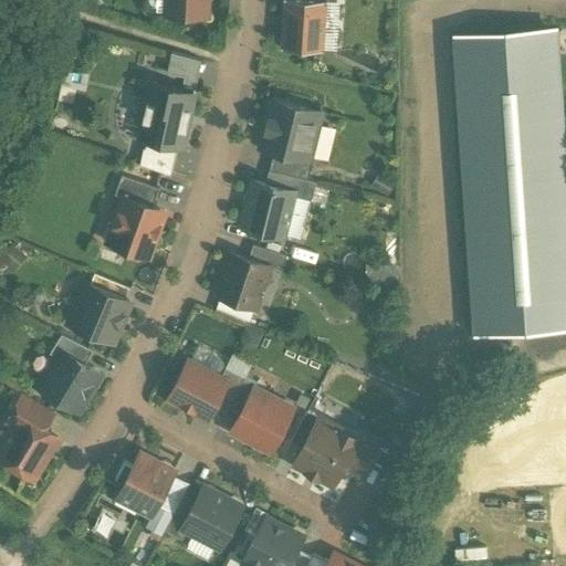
[(166,0),(166,13),(207,16),(207,0),(166,0)]
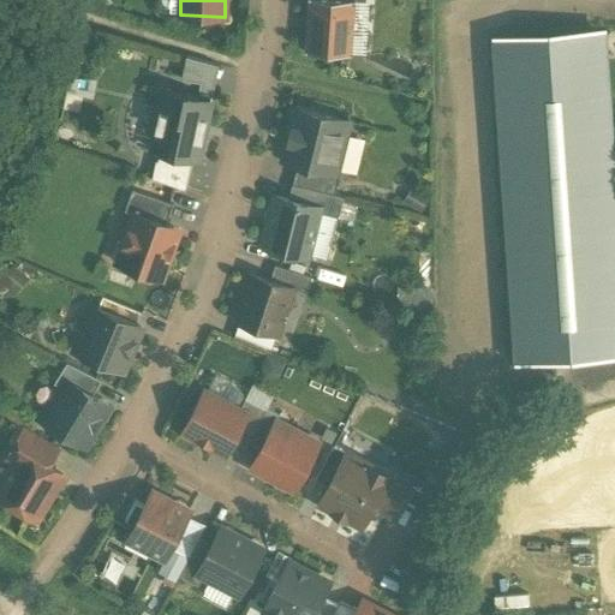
[(308,0),(305,52),(341,54),(342,36),(352,37),(354,0),(308,0)]
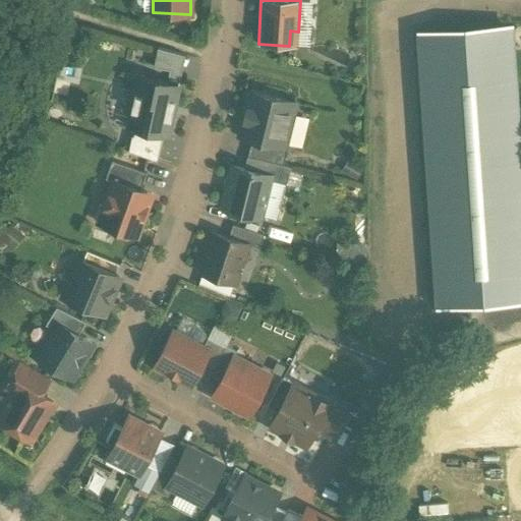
[(440,304),(520,297),(520,211),(509,29),(421,34),(440,304)]
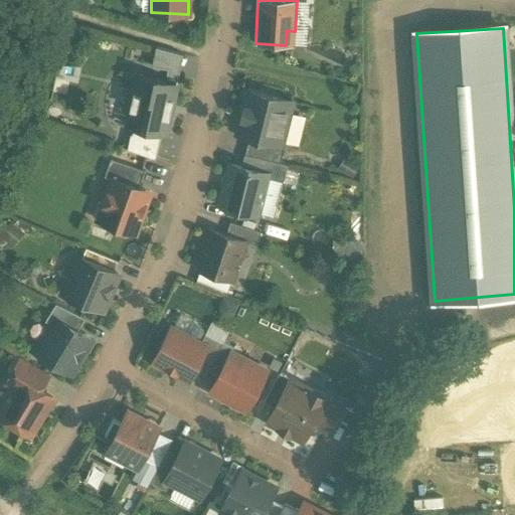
[(183,53),(156,46),(152,64),(168,68),(167,72),(178,75),(183,53)]
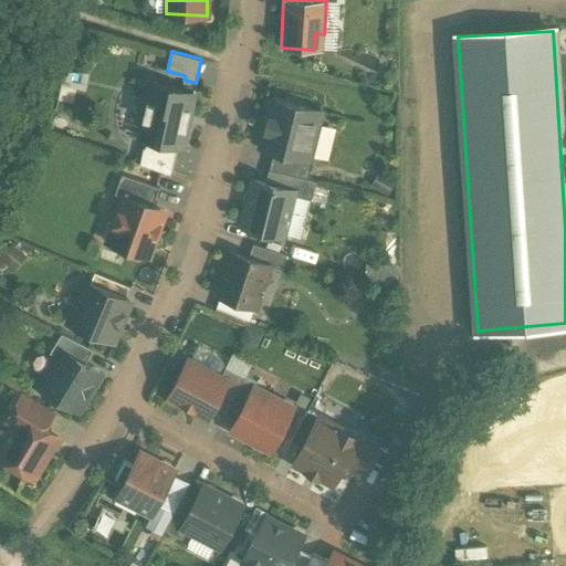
[(194,93),(150,84),(148,98),(142,97),(137,122),(143,123),(139,137),(147,138),(178,145),(182,146),(194,93)]
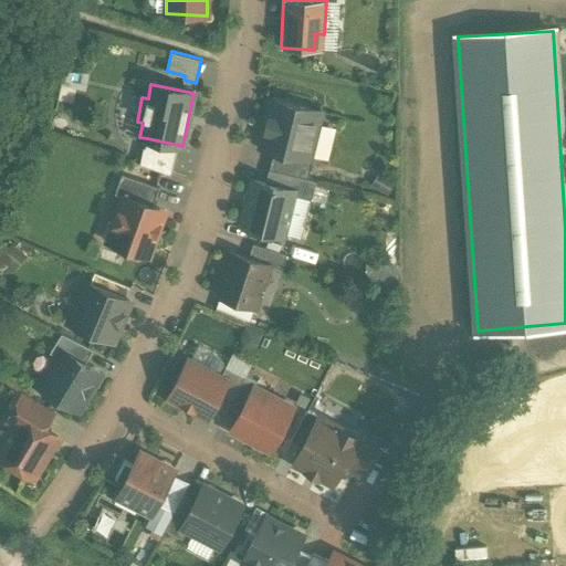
[(321,112),(273,100),(261,147),(274,150),(303,157),(304,155),(307,139),(316,142),(320,125),(318,124),(321,112)]
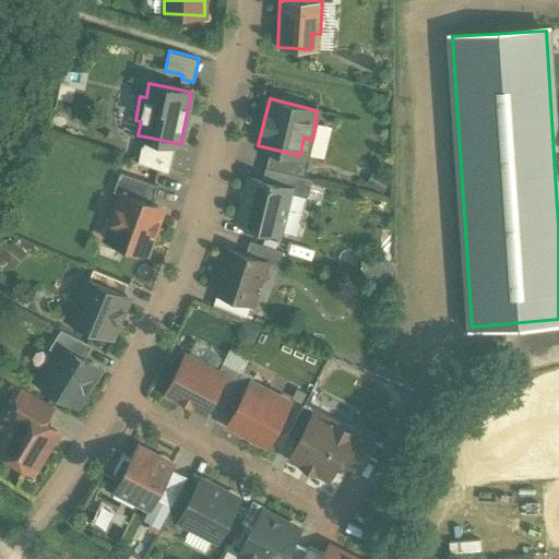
[(176,143),(145,137),(143,145),(174,152),(176,143)]
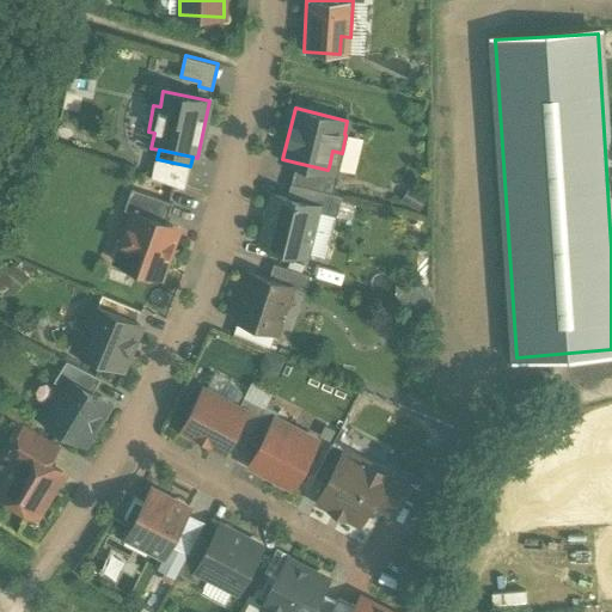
[(157,159),(155,159),(151,177),(185,189),(190,166),(157,159)]
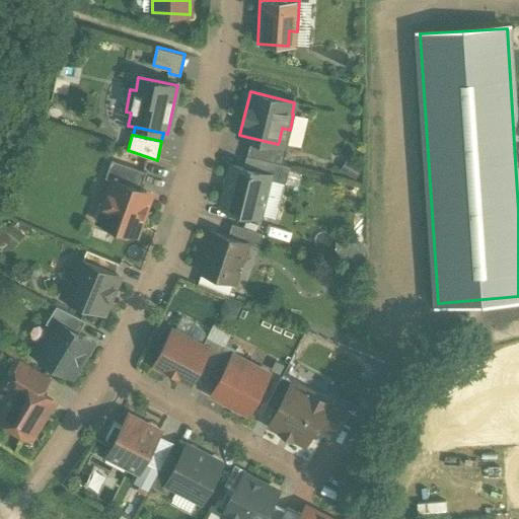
[(278,144),(251,138),(246,156),(247,156),(282,165),(283,164),(287,144),(279,142),(278,144)]
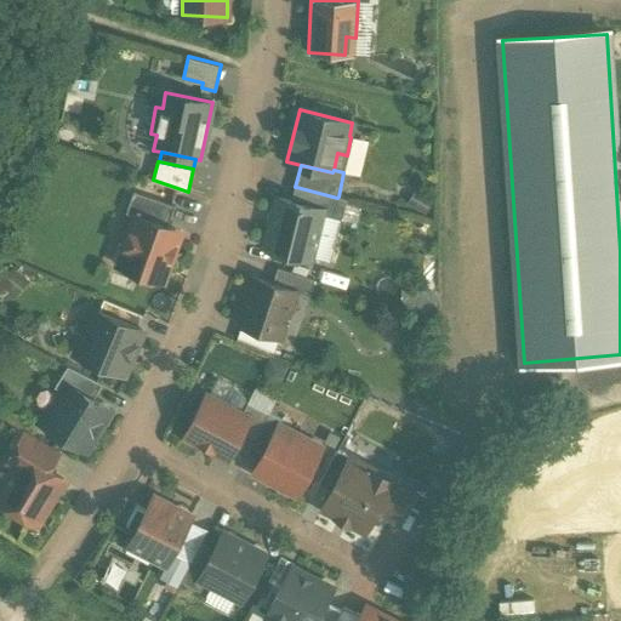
[(337,198),(296,187),(292,201),(323,209),(322,215),(341,220),(347,199),(339,197),(337,198)]
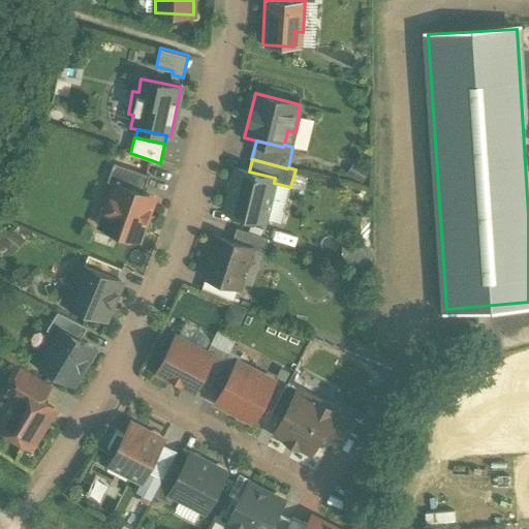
[(149,175),(114,162),(107,181),(115,184),(115,183),(143,192),(149,175)]
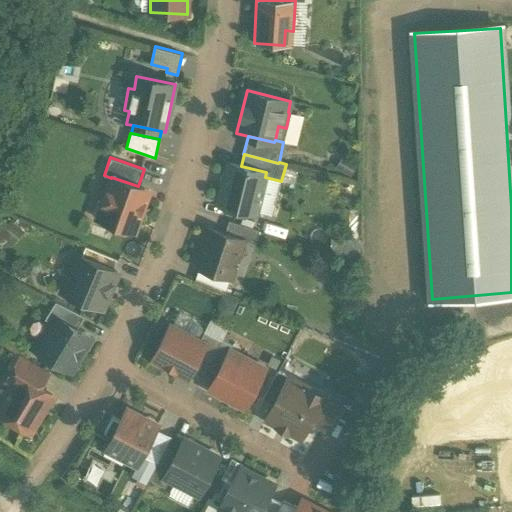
[(241,166),(229,163),(219,205),(256,214),(265,177),(266,172),(241,166)]
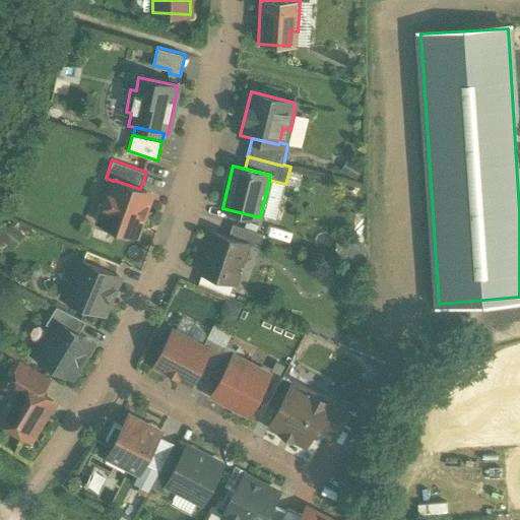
[(140,189),(113,180),(113,181),(105,204),(100,203),(93,218),(99,220),(99,221),(136,236),(151,193),(140,189)]
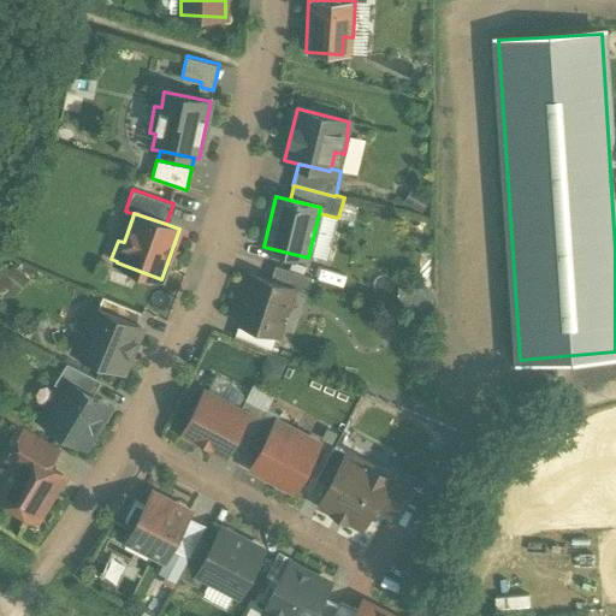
[(312,278),(276,266),(270,282),(292,289),(292,290),(306,295),(312,278)]
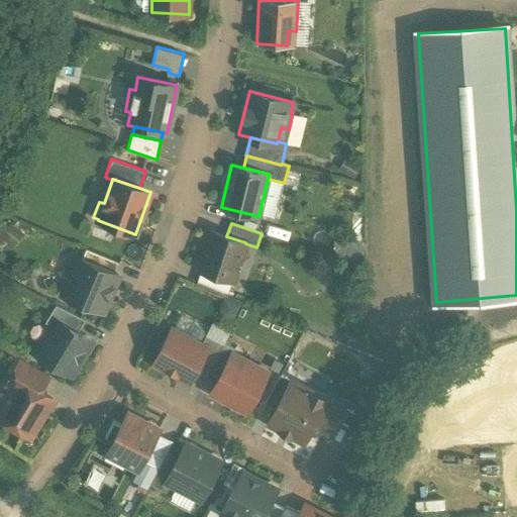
[(226,236),(211,231),(199,270),(201,271),(222,278),(232,281),(233,281),(245,243),(245,242),(226,236)]
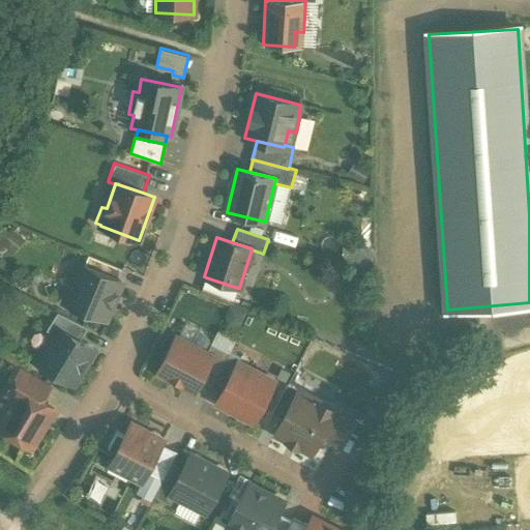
[(122,268),(88,254),(84,265),(118,280),(122,268)]
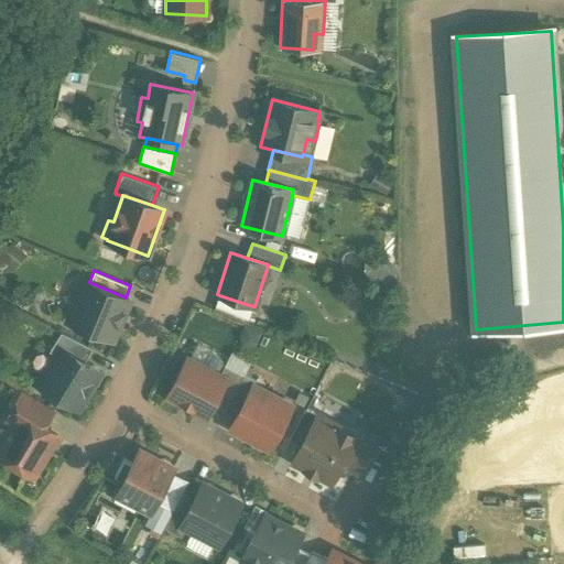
[(89,282),(87,282),(80,285),(74,301),(75,304),(68,322),(112,339),(130,300),(126,297),(89,282)]
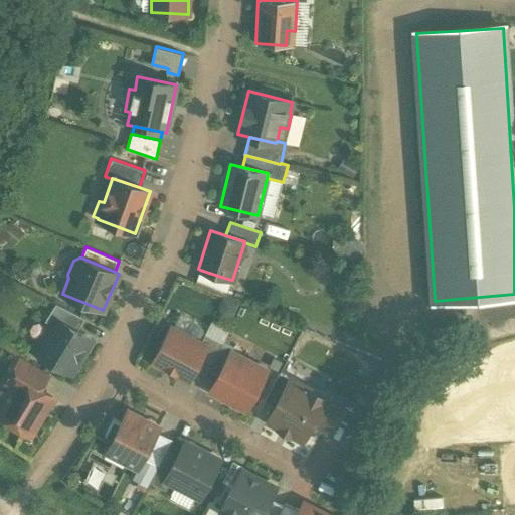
[(221,277),(200,270),(196,283),(216,291),(221,277)]
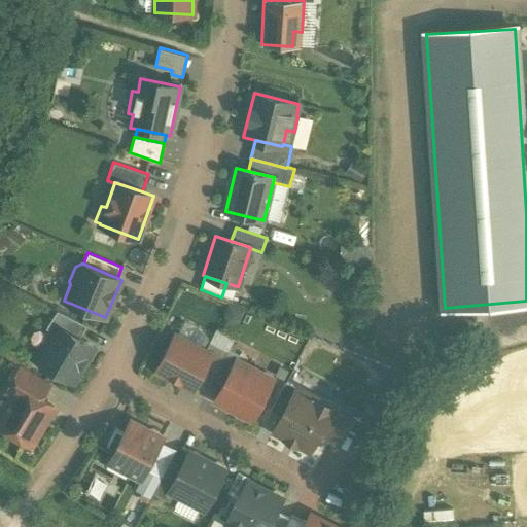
[(237,286),(226,283),(221,297),(232,302),(237,286)]
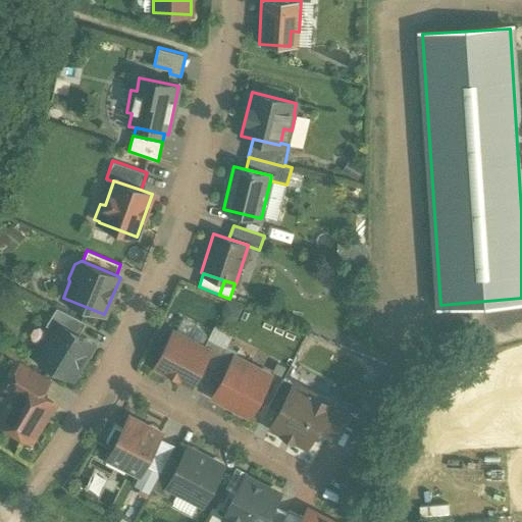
[(86,322),(57,308),(46,325),(53,329),(57,322),(79,335),(86,322)]
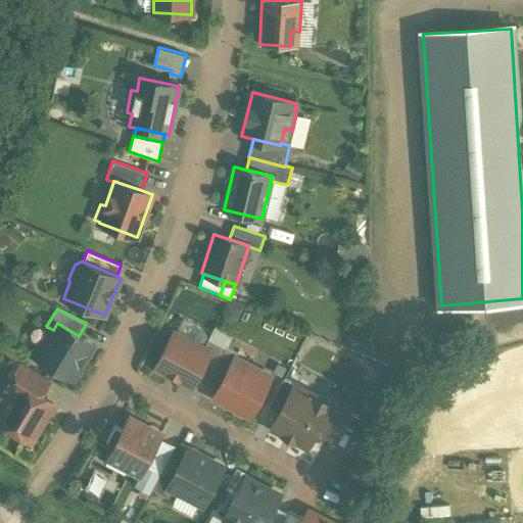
[(79,336),(57,323),(53,330),(44,344),(41,342),(33,354),(43,360),(42,361),(72,378),(92,344),(79,336)]
